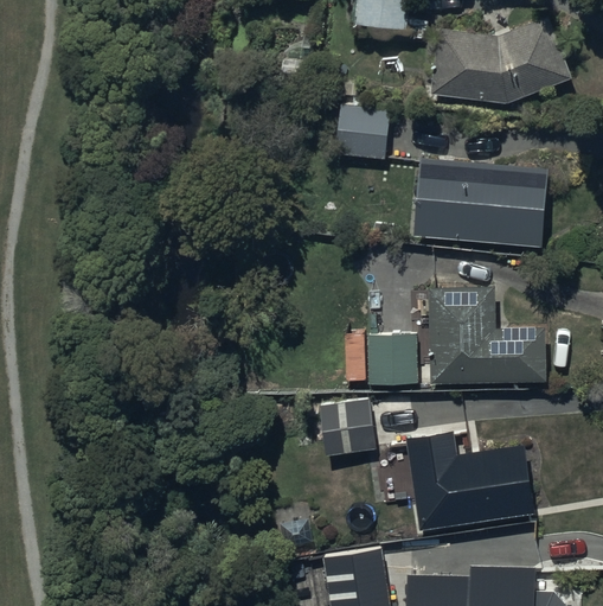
[(355,0),(354,24),(406,27),(406,40),(421,42),(422,32),(427,32),(428,23),(410,21),(410,0),(355,0)]
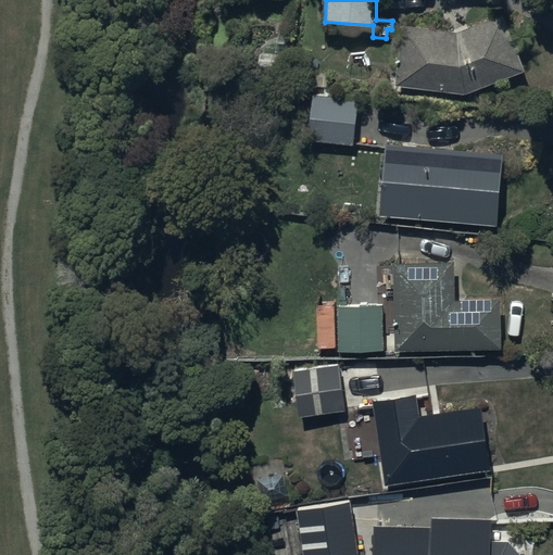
[(457,33),(401,26),(394,88),(463,96),(525,73),(505,15),(457,33)]
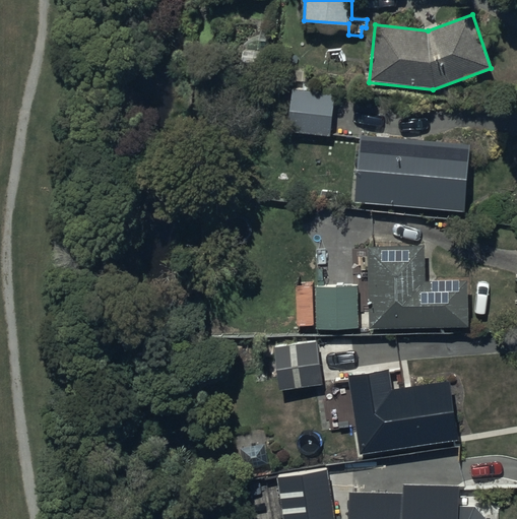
[(335,92),(291,88),(287,130),(331,135),(335,92)]
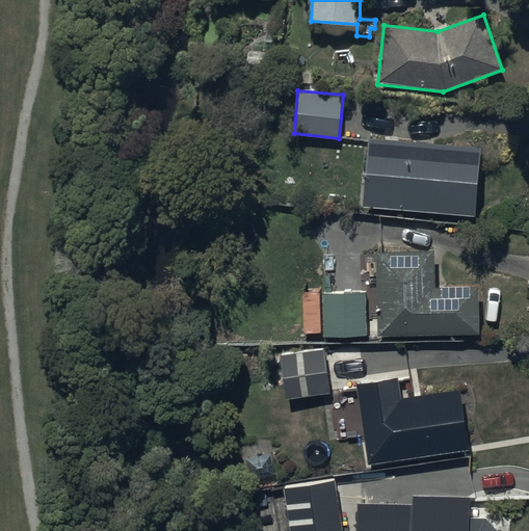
[(481,144),(369,136),(363,206),(476,215),(481,144)]
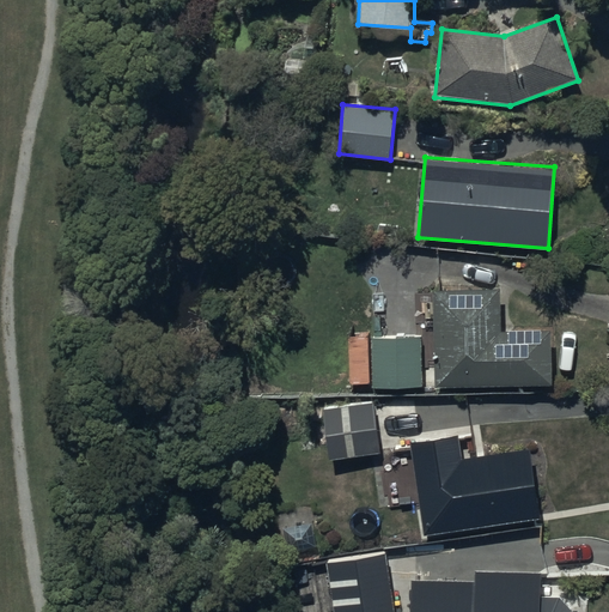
[(499,289),(433,290),(434,385),(550,385),(549,327),(500,327),(499,289)]
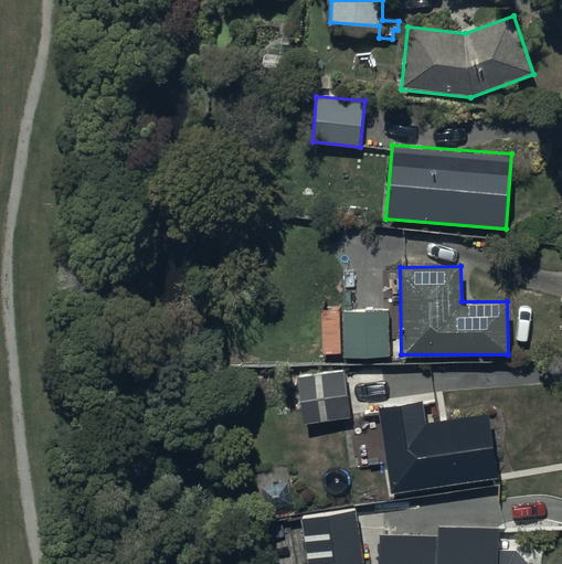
[(386,306),(340,309),(343,355),(389,353),(386,306)]
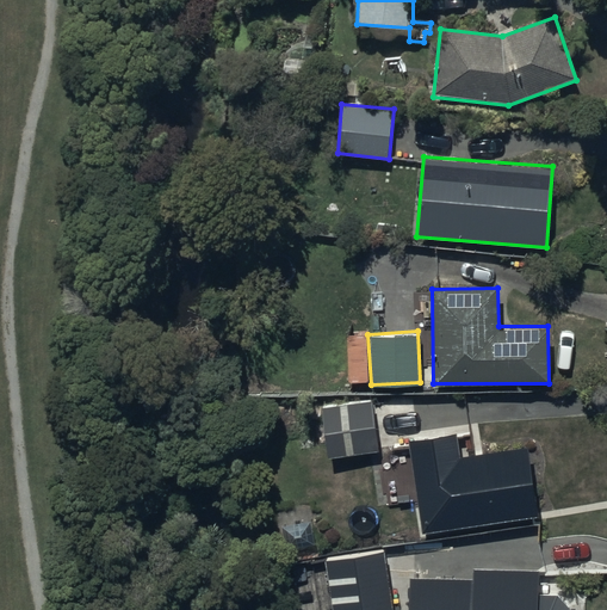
[(328,451),(329,458),(379,455),(375,404),(310,410),(313,433),(297,435),(299,454),(328,451)]
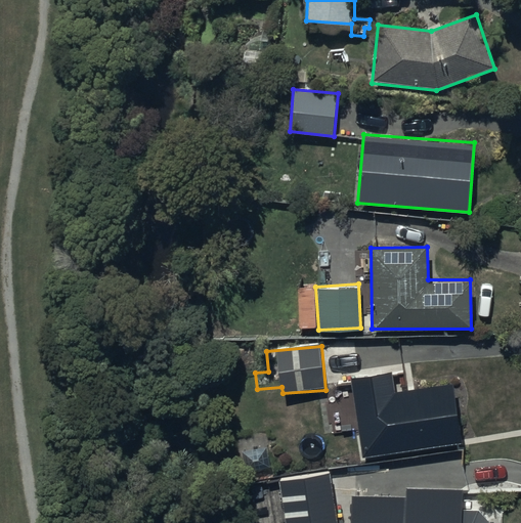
[(391,369),(350,377),(364,460),(461,442),(450,385),(396,394),(391,369)]
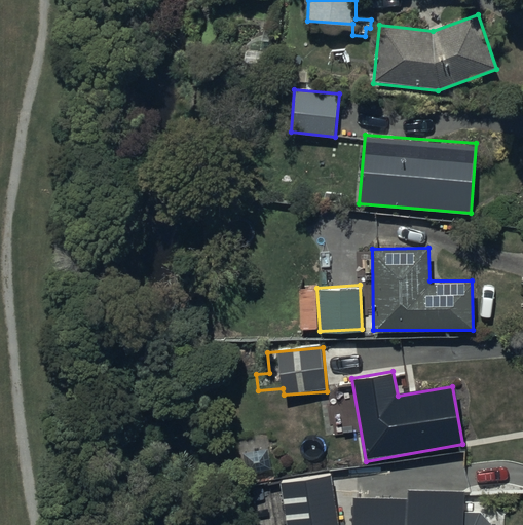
[(336,524),(329,473),(278,481),(285,524),(336,524)]
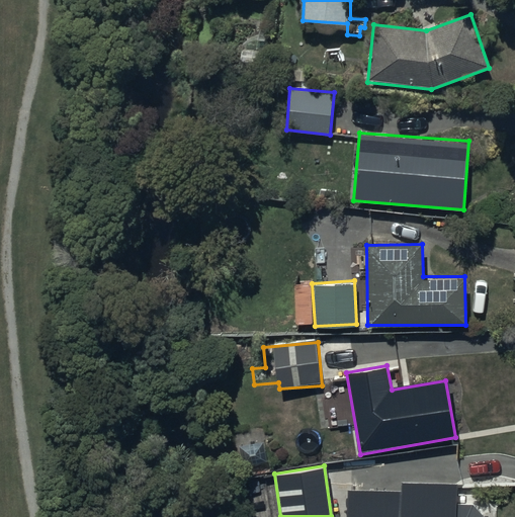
[(400,492),(348,490),(347,516),(482,516),(471,506),(454,505),(455,485),(400,483),(400,492)]
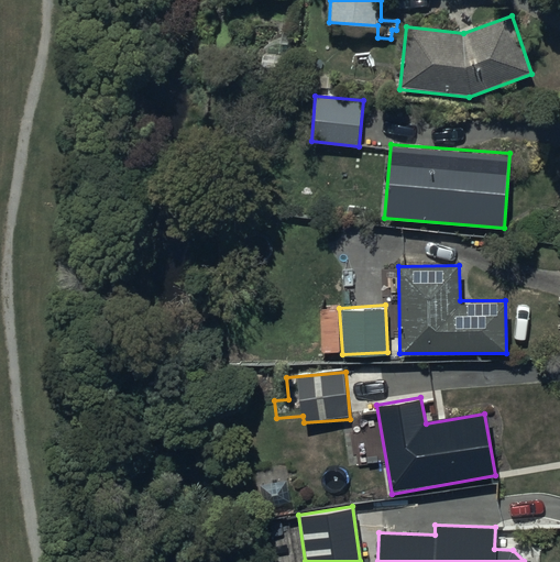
All buildings are outlined.
